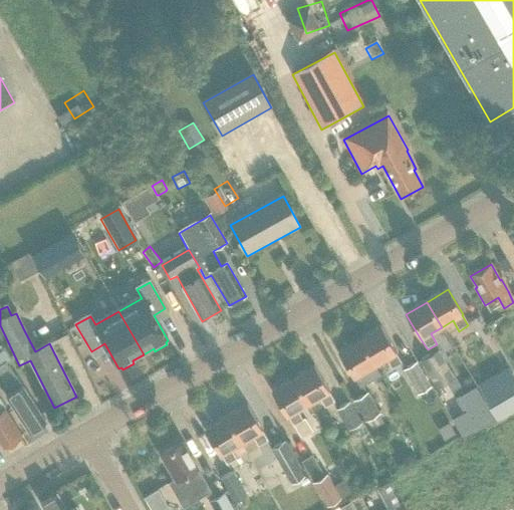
[(396,354),(396,353),(381,328),(360,340),(374,365),(386,359),(393,370),(402,364),(396,354)]
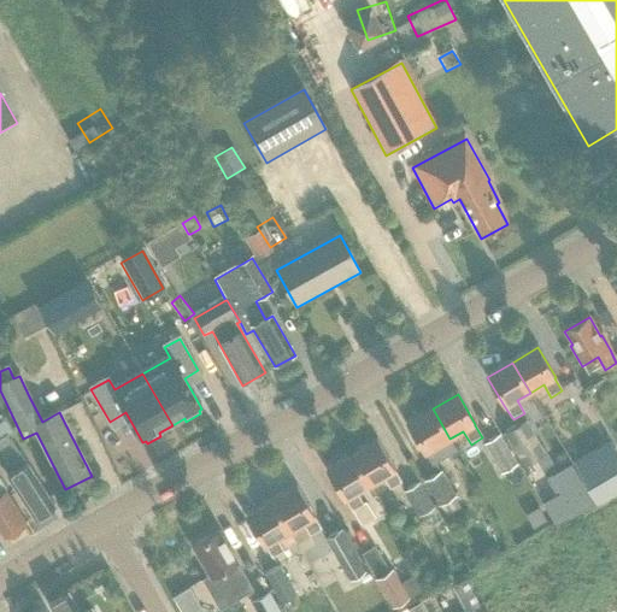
[(450,439),(433,409),(406,424),(424,454),(425,453),(433,466),(458,452),(450,439)]
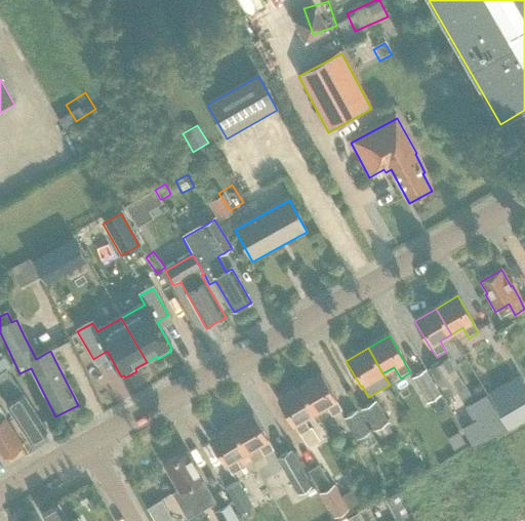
[(186,350),(161,361),(165,370),(190,359),(186,350)]
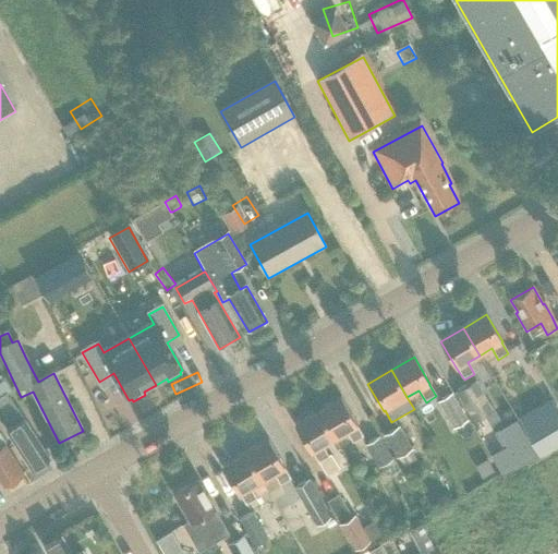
[(494,412),(476,383),(456,394),(473,424),(494,412)]
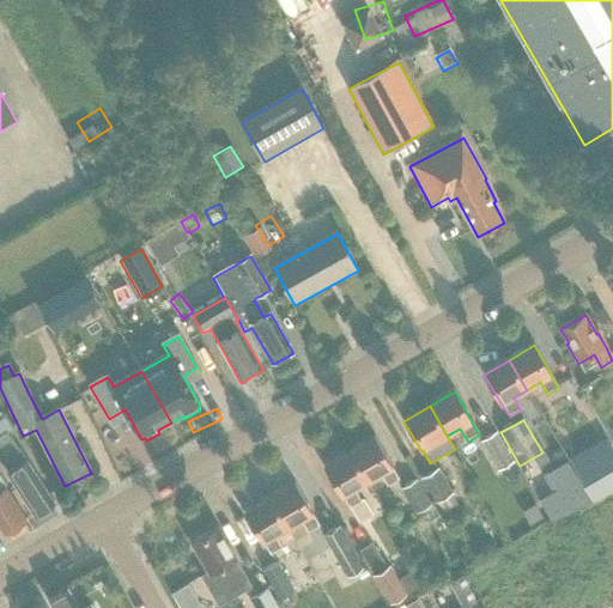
[(17,447),(16,447),(7,435),(0,438),(0,451),(2,456),(4,455),(14,472),(7,475),(35,517),(55,504),(17,447)]
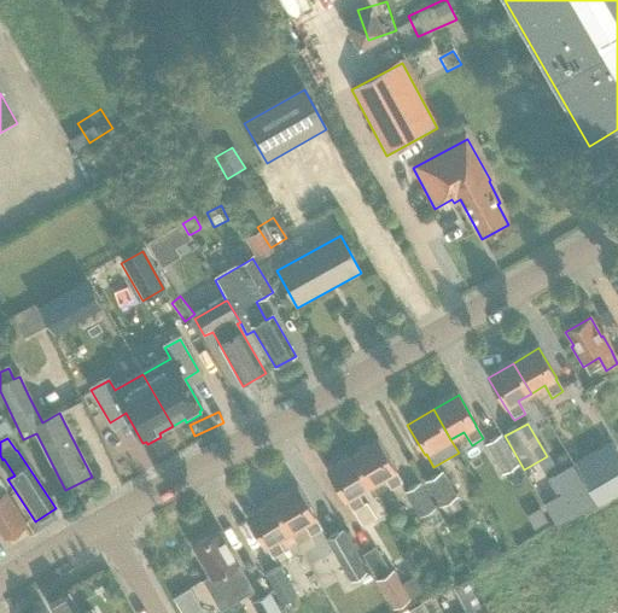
[(484,449),(502,478),(518,470),(501,439),(484,449)]
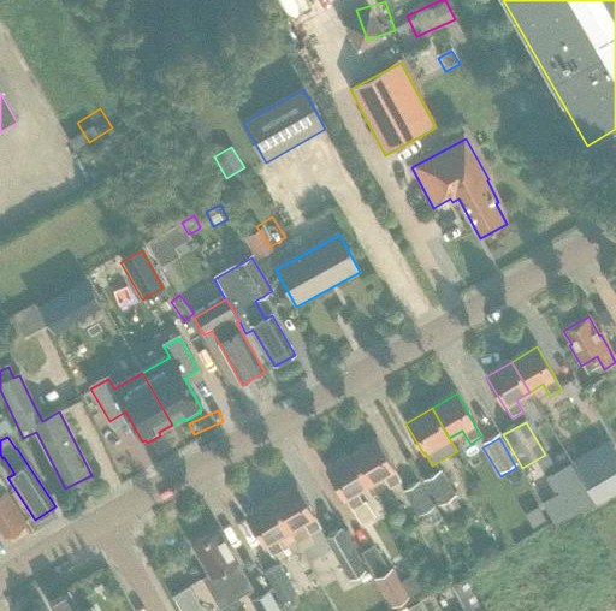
[(394,470),(395,470),(377,440),(351,455),(369,485),(383,478),(390,490),(401,484),(394,470)]
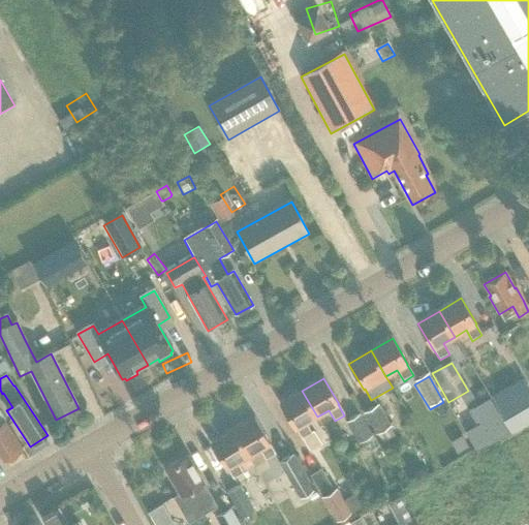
[(512,432),(528,422),(528,389),(527,385),(496,404),(512,432)]
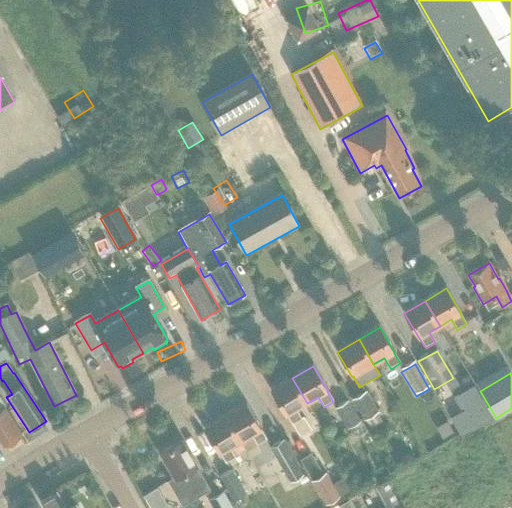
[(307,403),(292,378),(271,390),(285,415),(286,415),(292,426),(302,420),(295,410),(307,403)]
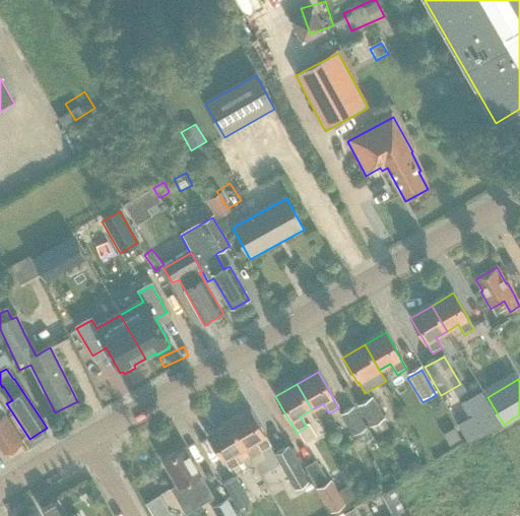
[(385,422),(373,400),(358,409),(370,431),(371,430),(376,437),(388,430),(383,423),(385,422)]
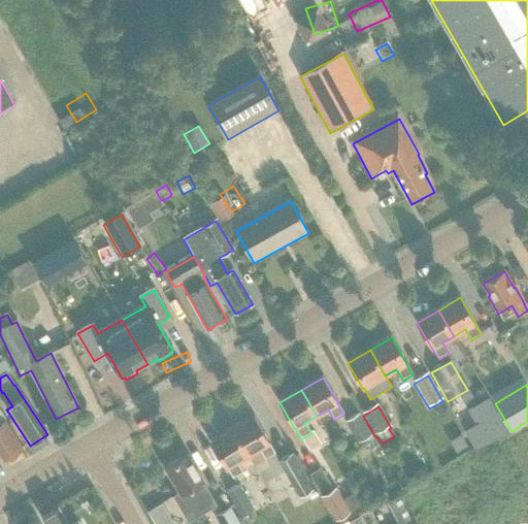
[(345,424),(358,446),(371,437),(359,416),(345,424)]
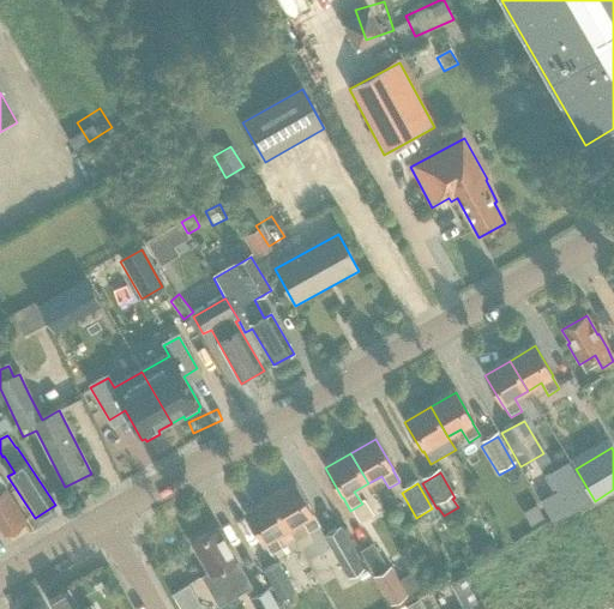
[(296,484),(271,500),(288,530),(301,522),(309,535),(320,529),(313,516),(313,514),(296,484)]
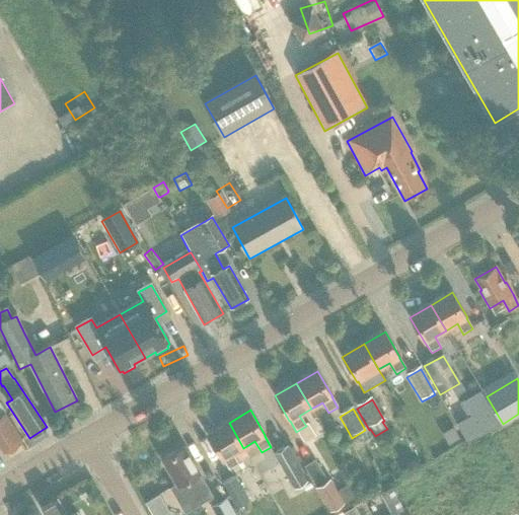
[(0,446),(5,454),(23,442),(4,414),(0,416),(0,446)]
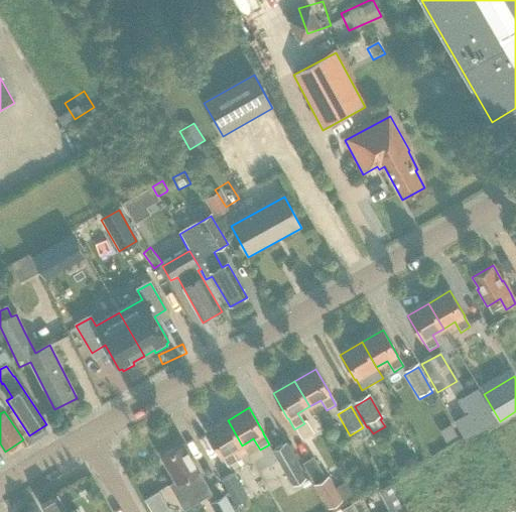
[(242,445),(228,420),(206,432),(221,458),(222,458),(228,468),(237,463),(238,464),(248,458),(241,445),(242,445)]
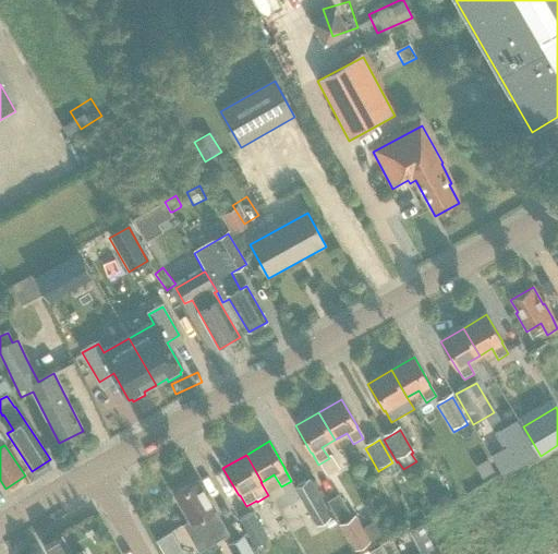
[(229,537),(222,524),(215,510),(216,510),(199,482),(174,496),(191,525),(183,529),(197,553),(202,553),(229,537)]
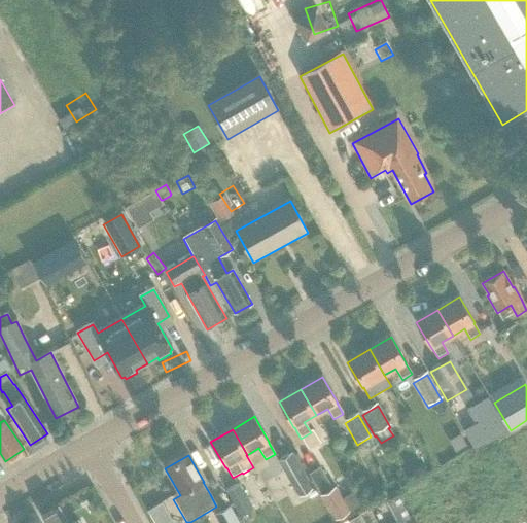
[(308,481),(292,455),(277,463),(290,485),(291,485),(300,499),(313,491),(307,481),(308,481)]
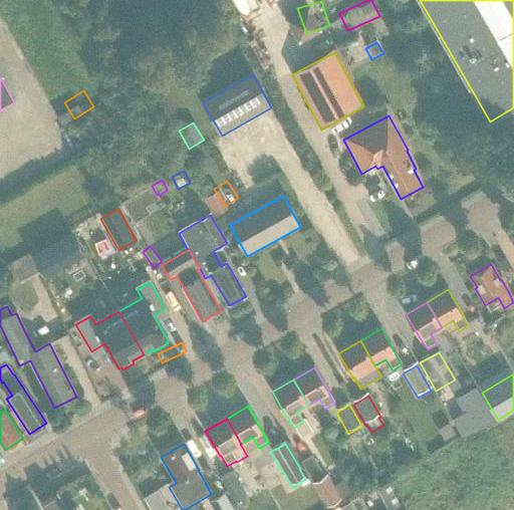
[(247,499),(233,474),(220,482),(234,506),(247,499)]
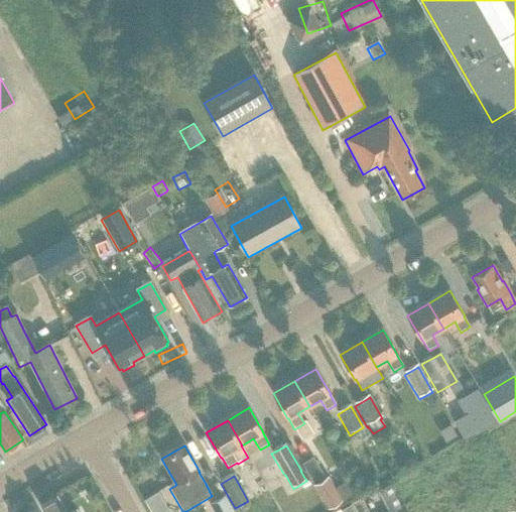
[(330,511),(343,503),(335,491),(328,480),(313,489),(327,511),(330,511)]
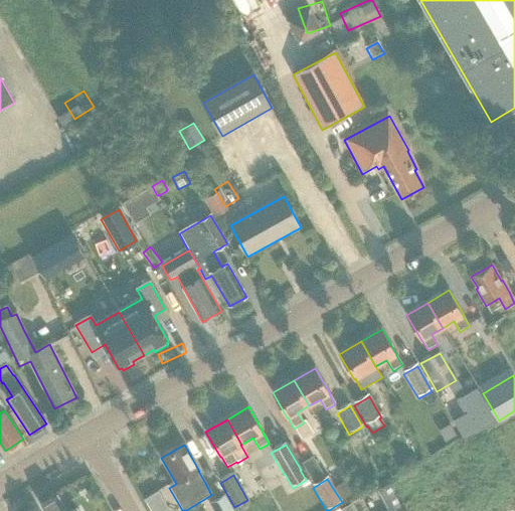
[(334,490),(342,502),(353,496),(345,483),(334,490)]
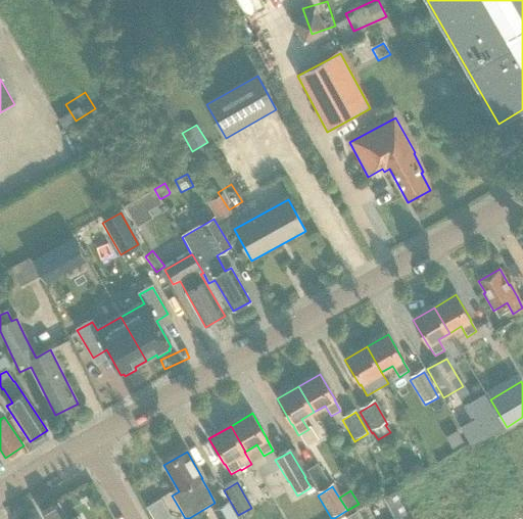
[(152,500),(161,517),(178,509),(169,491),(152,500)]
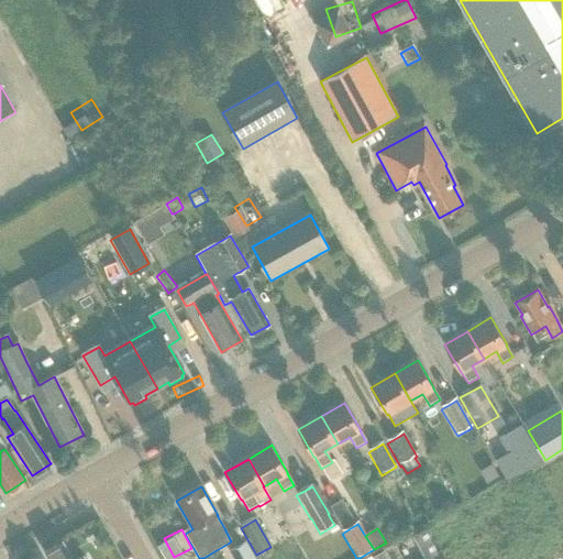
[(427,558),(439,552),(427,529),(414,537),(424,558),(427,558)]
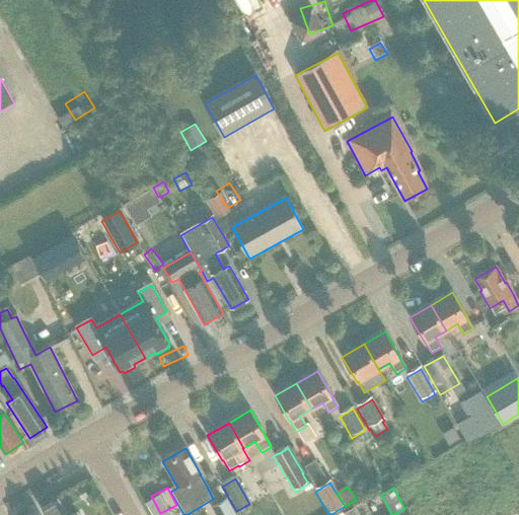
[(354,502),(363,514),(367,514),(376,508),(367,494),(354,502)]
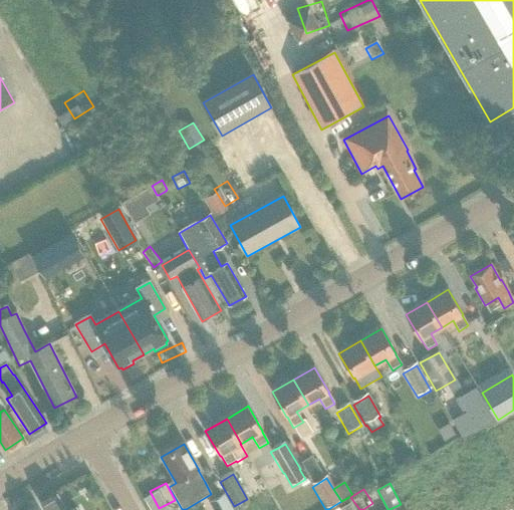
[(232,509),(224,496),(210,504),(213,509),(232,509)]
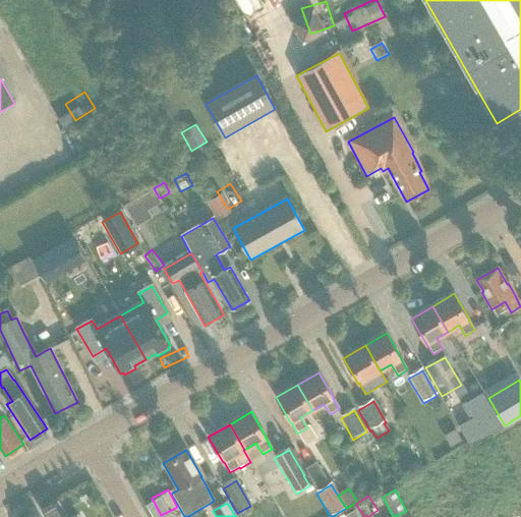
[(58,504),(42,513),(44,516),(77,516),(65,516),(58,504)]
